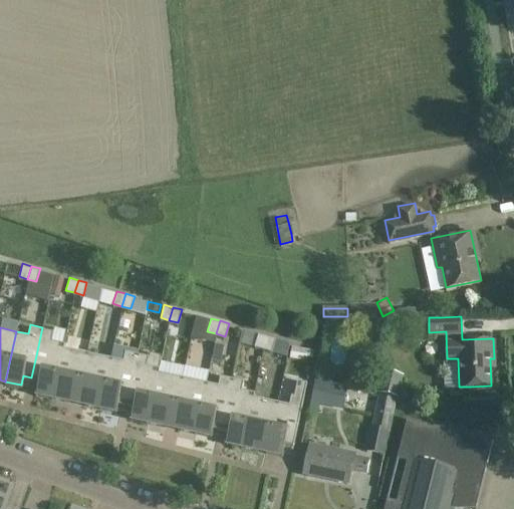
[(64,341),(62,341),(51,338),(53,333),(53,329),(42,327),(36,355),(31,377),(39,378),(36,392),(52,396),(64,341)]
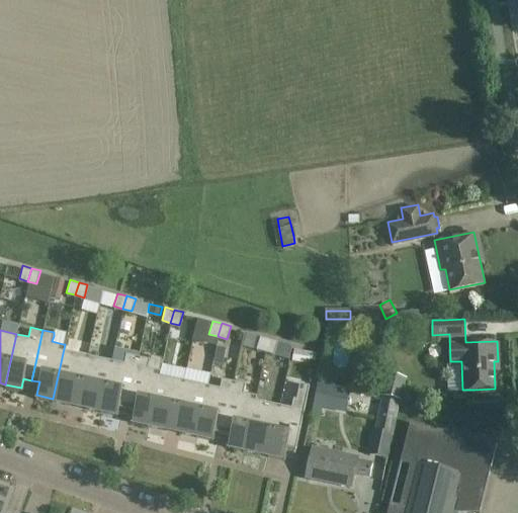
[(269,337),(260,335),(256,347),(265,350),(269,337)]
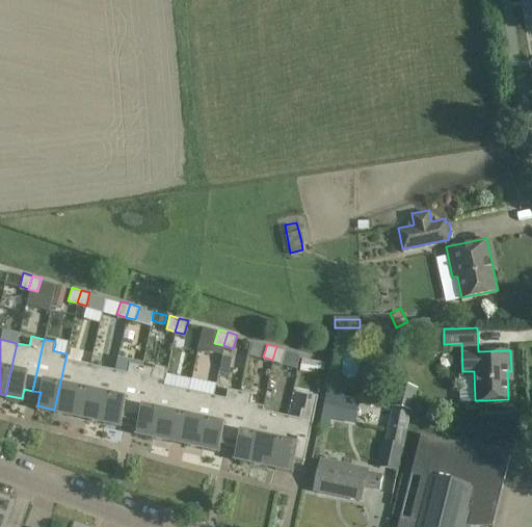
[(272,360),(282,362),(285,349),(276,346),(272,360)]
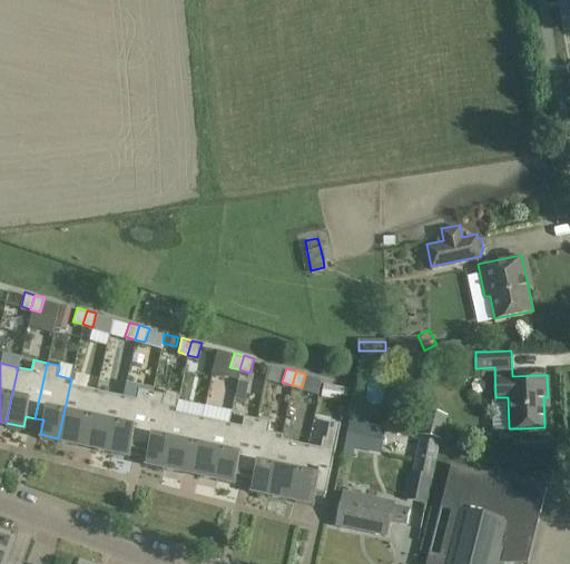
[(97,388),(71,383),(71,378),(58,438),(85,444),(97,388)]
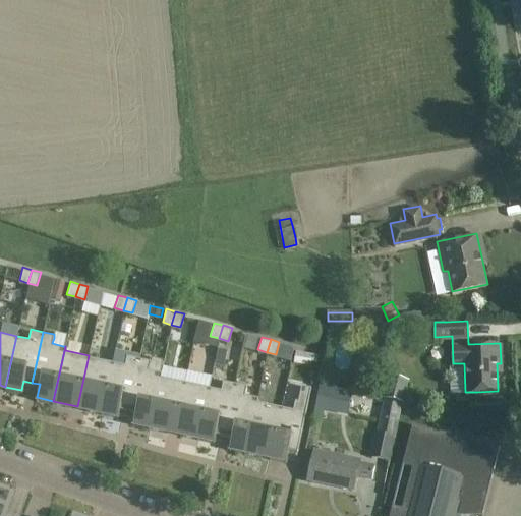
[(227,348),(218,346),(215,359),(224,361),(227,348)]
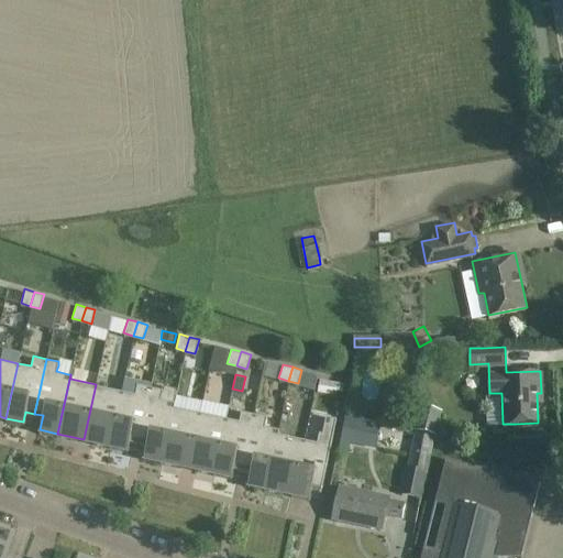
[(151,385),(138,383),(135,393),(122,390),(110,445),(128,449),(130,439),(139,440),(151,385)]
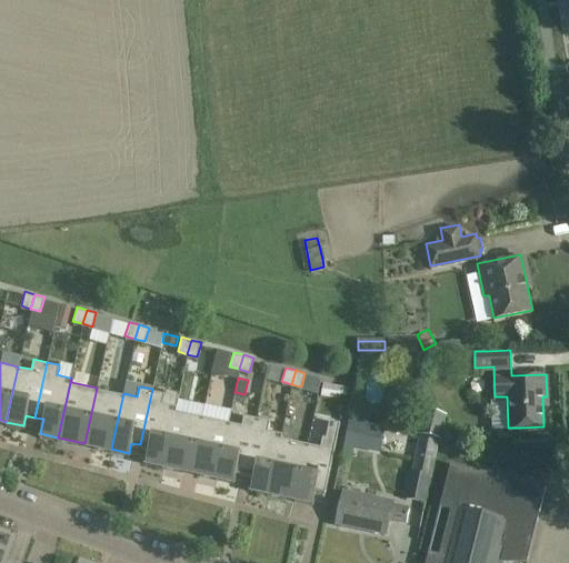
[(123,393),(122,393),(97,388),(85,443),(111,449),(123,393)]
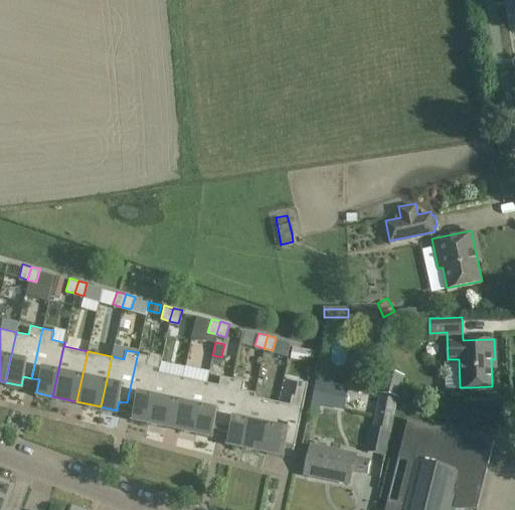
[(159,366),(147,364),(149,355),(138,352),(127,402),(134,404),(131,417),(148,420),(159,366)]
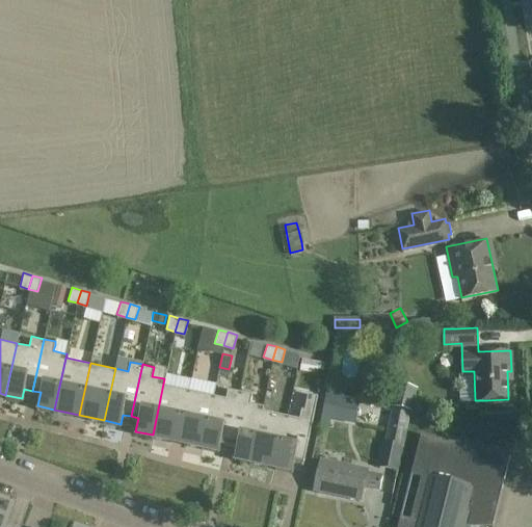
[(188,388),(164,383),(165,379),(164,378),(153,435),(177,440),(178,440),(188,388)]
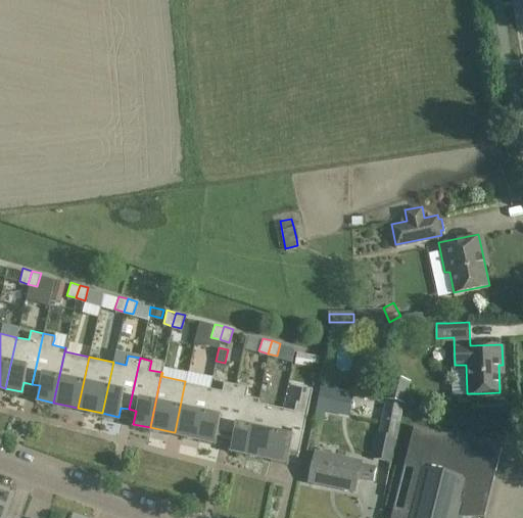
[(410,379),(390,374),(384,395),(403,402),(410,379)]
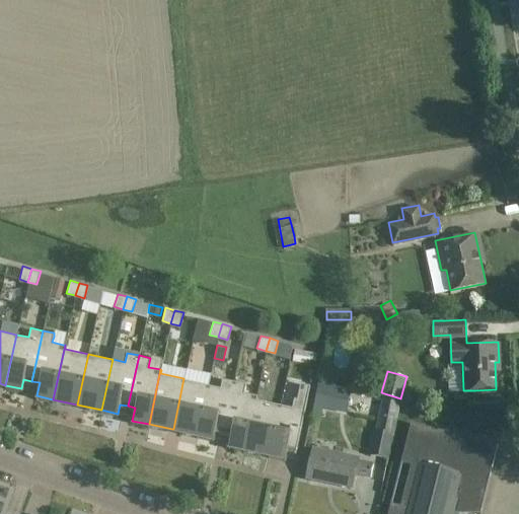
[(197,435),(213,438),(215,429),(223,431),(234,380),(222,377),(221,381),(220,386),(208,384),(197,435)]
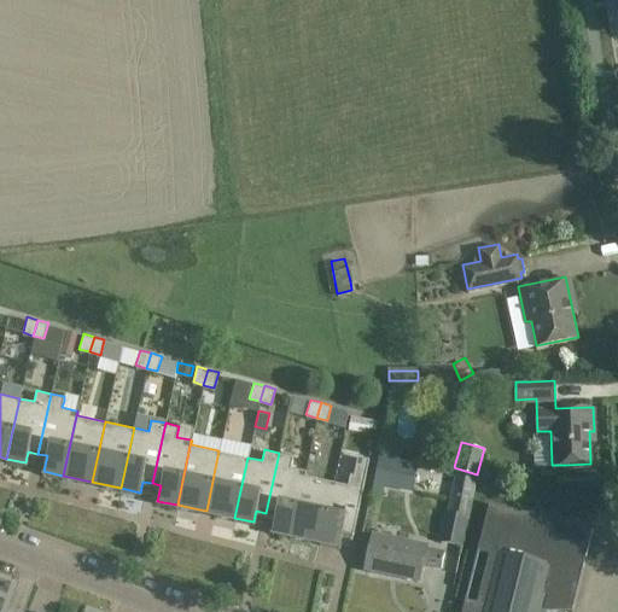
[(234,518),(248,458),(219,450),(207,511),(234,518)]
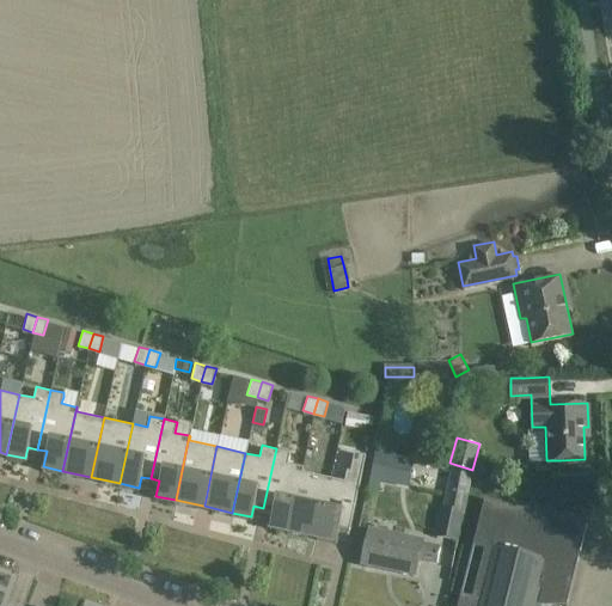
[(377,447),(374,478),(416,481),(418,450),(377,447)]
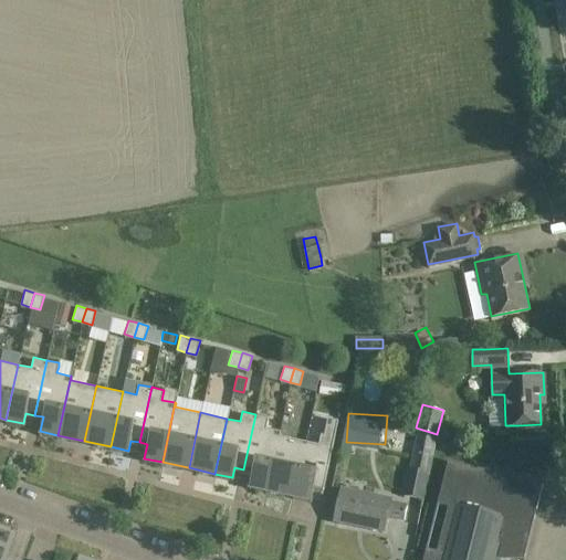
[(280,430),(266,426),(269,416),(255,414),(243,469),(252,471),(249,485),(266,489),(280,430)]
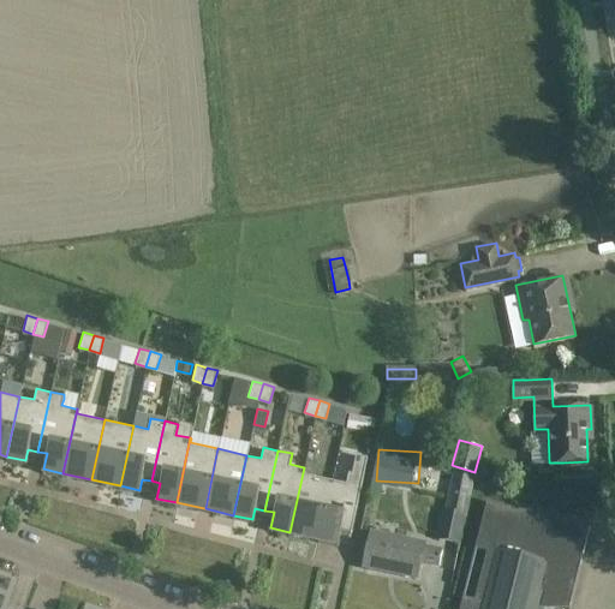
[(318,538),(338,542),(340,531),(347,532),(348,533),(348,535),(350,535),(368,455),(359,454),(356,453),(352,471),(348,471),(346,481),(332,478),(318,538)]
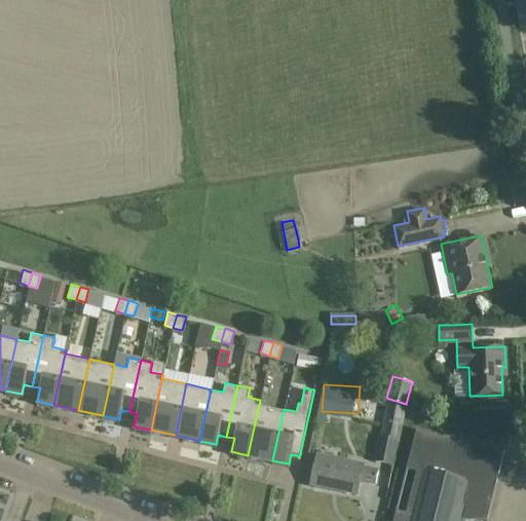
[(272,460),(284,409),(260,404),(261,400),(260,400),(248,455),(272,460)]
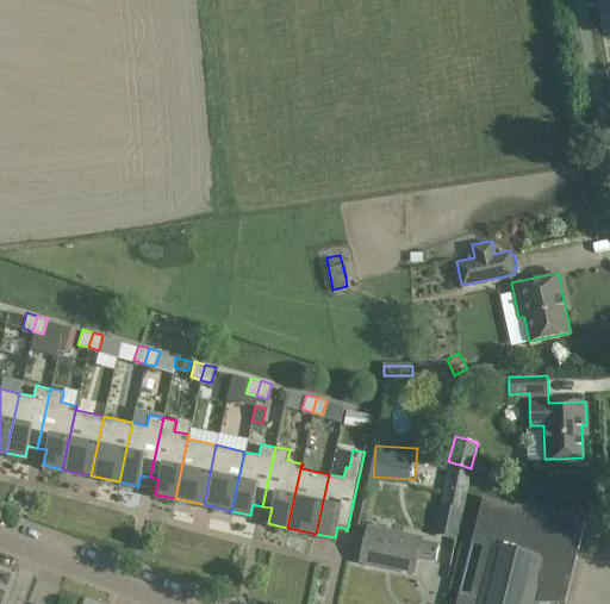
[(470,473),(448,468),(441,504),(440,503),(434,533),(455,537),(470,473)]
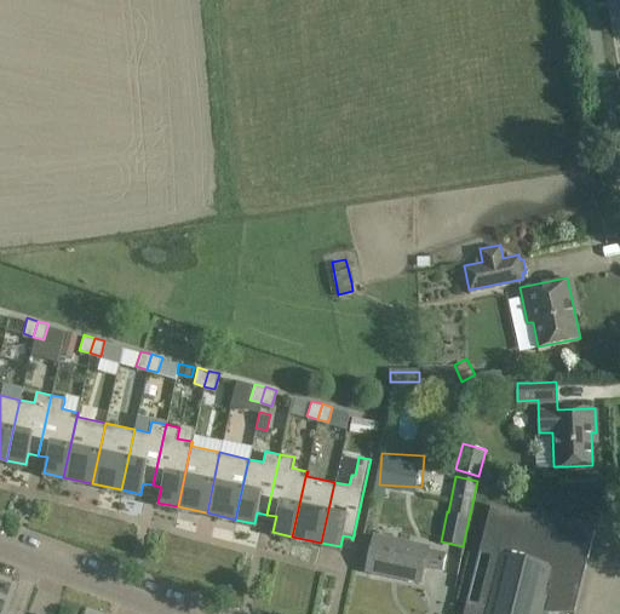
[(468,600),(463,613),(538,613),(543,594),(549,595),(546,603),(558,607),(573,610),(574,610),(586,561),(585,560),(586,555),(587,556),(595,529),(522,511),(522,512),(517,511),(517,510),(491,503),(480,549),(492,552),(480,602),(468,600)]
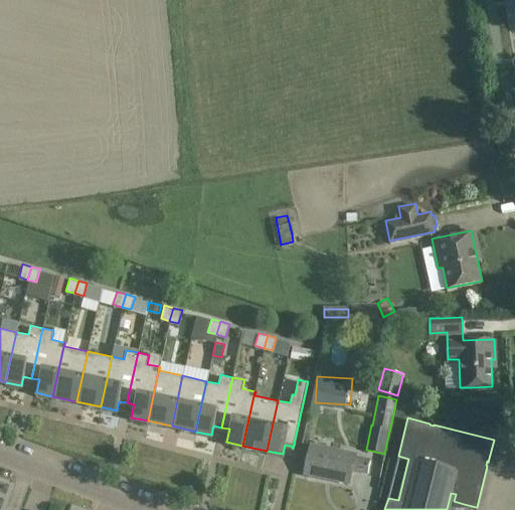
[(354,452),(311,443),(309,453),(305,472),(348,482),(351,468),(367,472),(370,458),(354,455),(354,452)]
